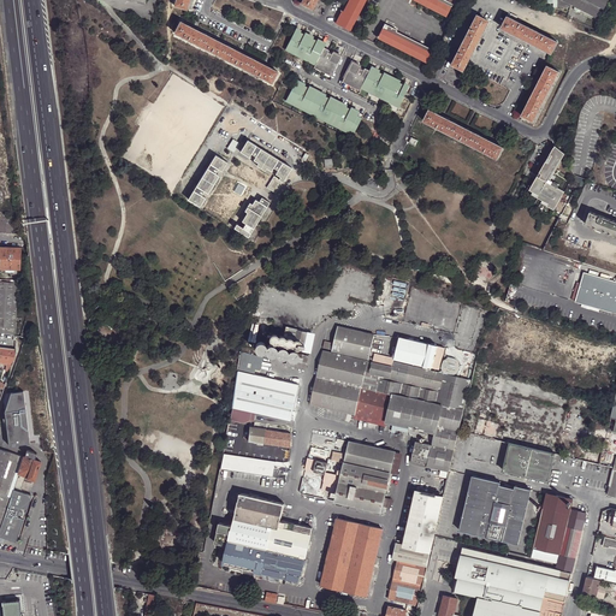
[(335,22),(349,30),(363,0),(347,0),(342,11),(341,10),(335,22)]
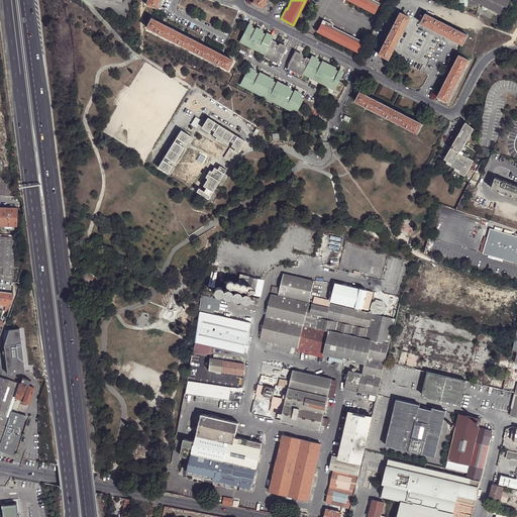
[(368,0),(346,0),(375,14),(379,5),(368,0)]
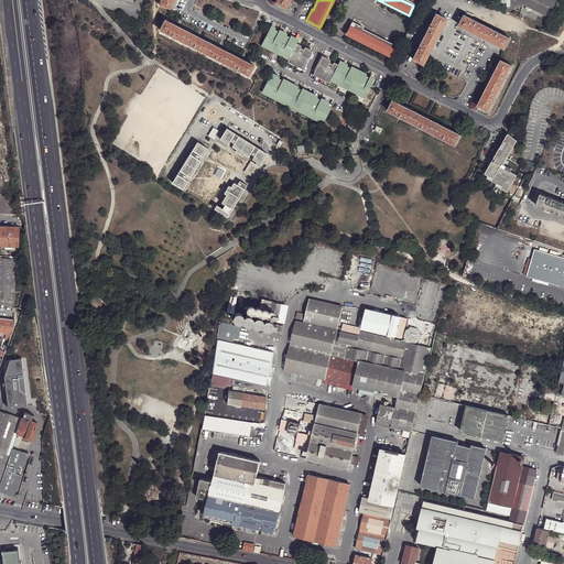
[(510,0),(510,6),(522,6),(546,19),(555,0),(510,0)]
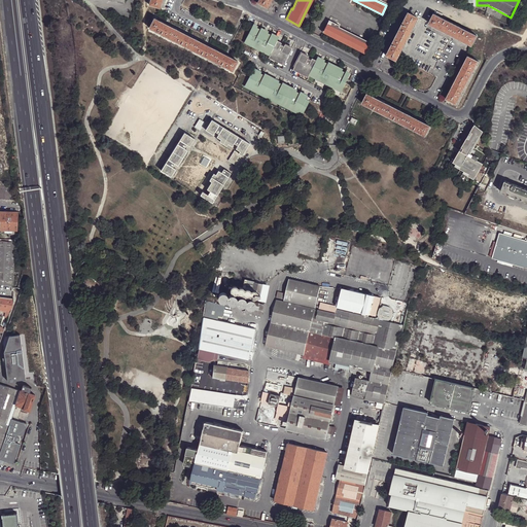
[(395,34),(406,39),(417,18),(407,12),(395,34)]
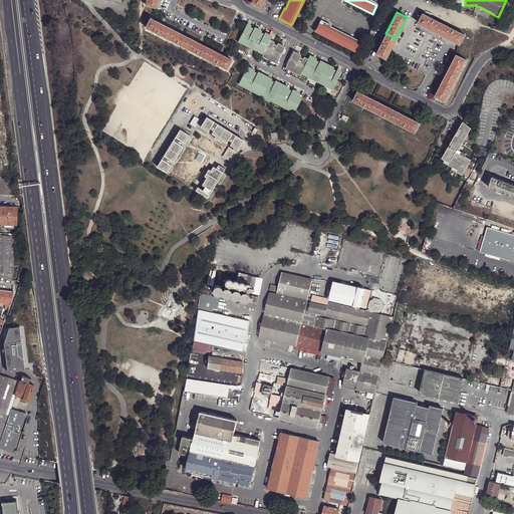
[(439,34),(444,24),(424,14),(419,23),(439,34)]
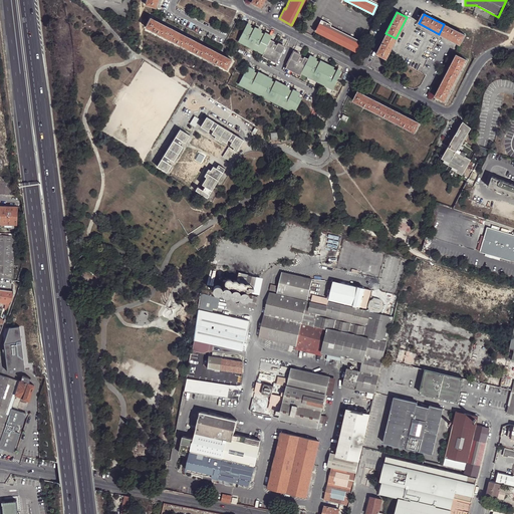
[(166,37),(171,28),(150,18),(145,27),(166,37)]
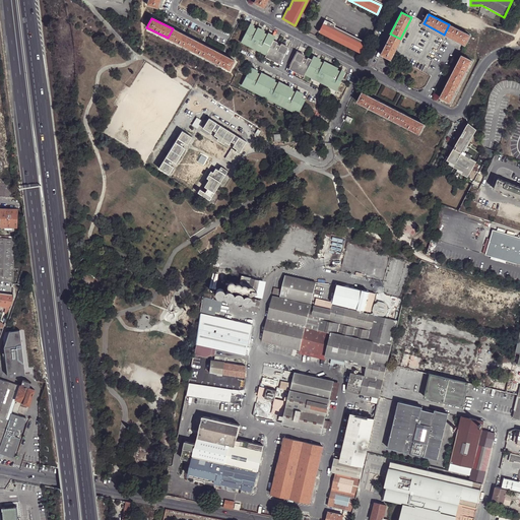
[(325,19),(323,23),(367,45),(368,43),(334,26),(335,25),(325,19)]
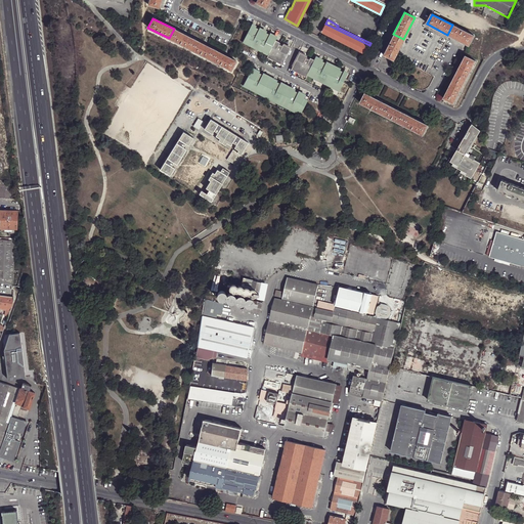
[(369,45),(325,24),(321,32),(364,54),(369,45)]
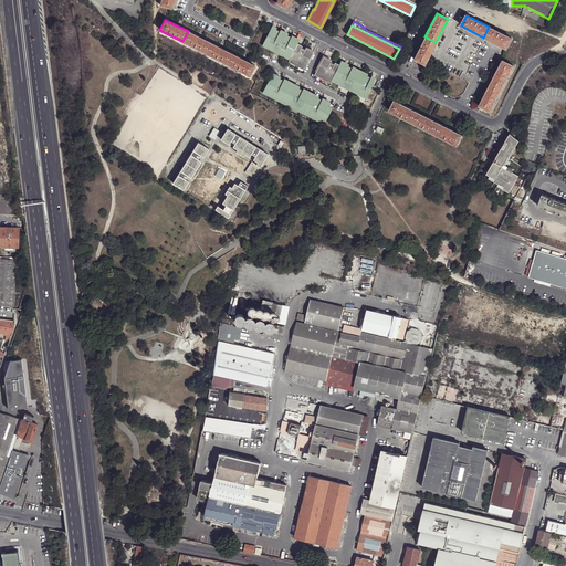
[(489,27),(483,38),(506,50),(512,39),(489,27)]
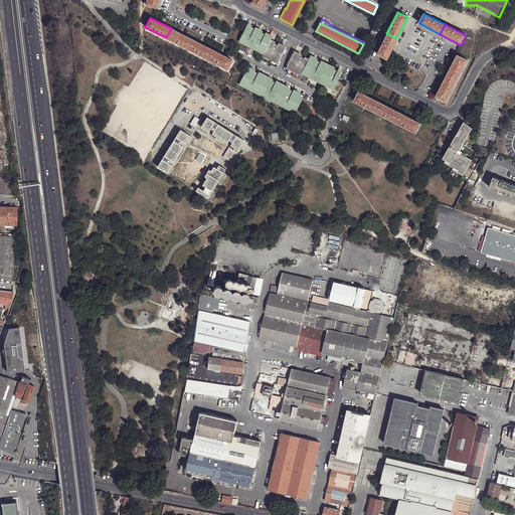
[(255,50),(263,35),(263,33),(255,30),(254,32),(251,30),(252,28),(248,27),(240,43),(255,50)]
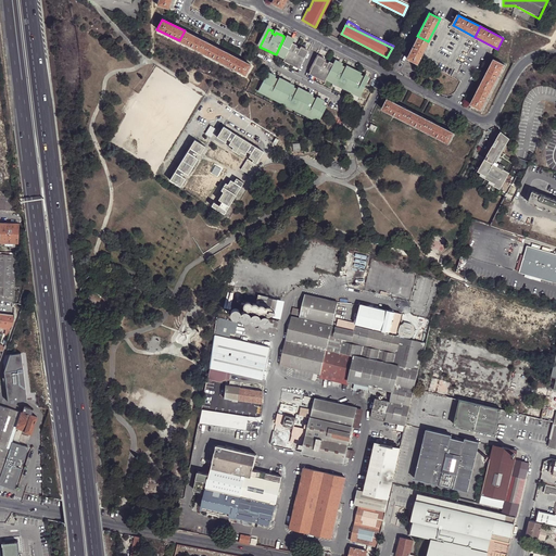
[(201,52),(206,41),(185,30),(179,40),(201,52)]
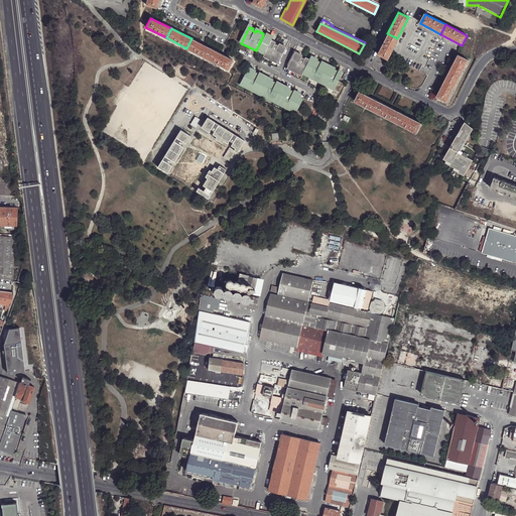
[(397,38),(387,33),(377,53),(386,58),(397,38)]
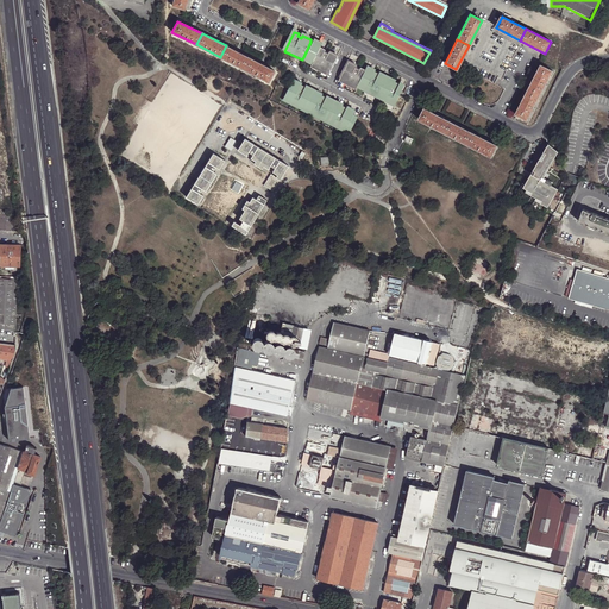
[(311,42),(302,60),(314,66),(322,49),(324,45),(315,42),(314,44),(311,42)]
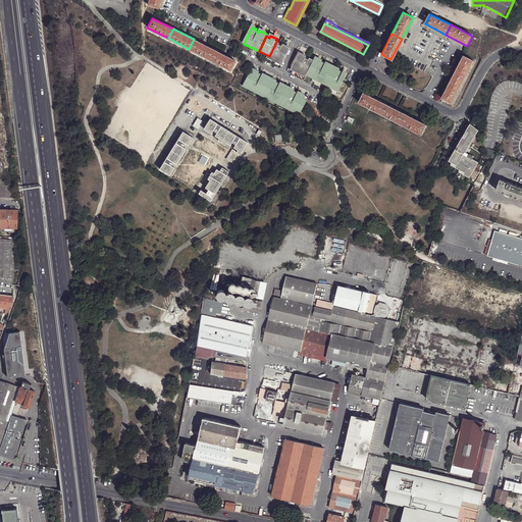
[(209,59),(214,50),(194,39),(189,49),(209,59)]
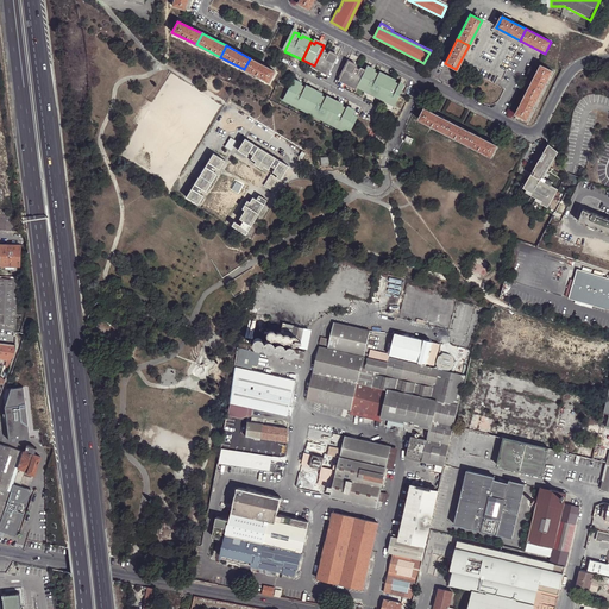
[(322,49),(314,66),(313,69),(330,77),(339,57),(331,54),(330,56),(326,54),(327,51),(322,49)]
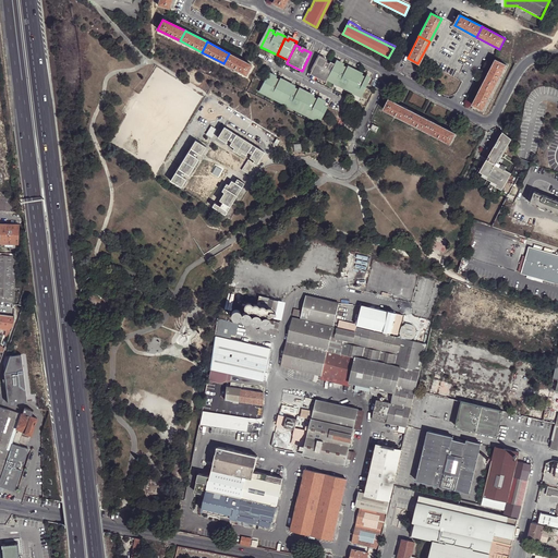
[(229,53),(223,63),(245,74),(251,64),(229,53)]
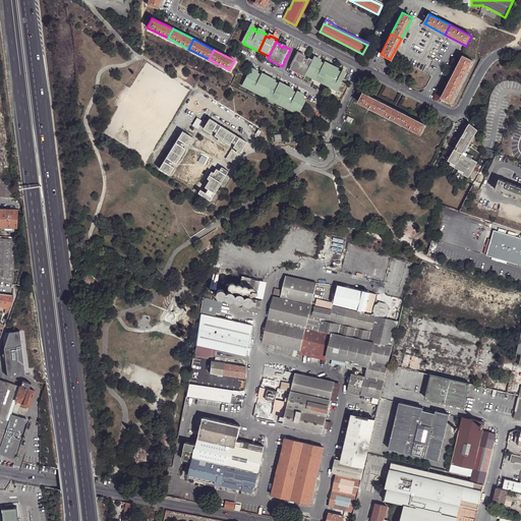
[(307,75),(314,60),(310,59),(309,60),(305,59),(306,57),(299,54),(291,70),(306,77),(307,75)]
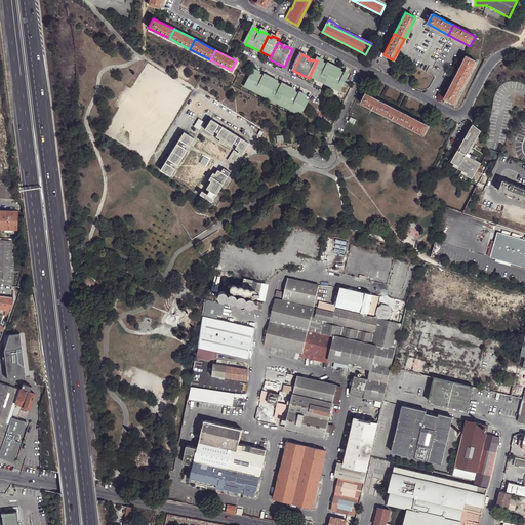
[(455,77),(465,82),(476,61),(468,56),(467,56),(455,77)]
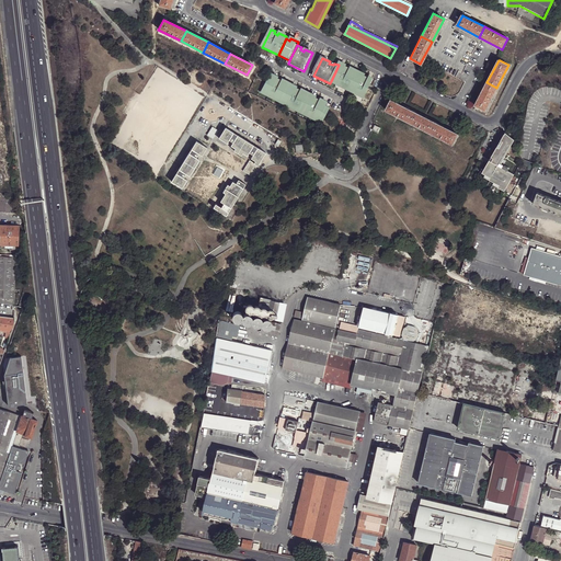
[(350,89),(357,70),(352,68),(351,69),(346,68),(347,66),(340,63),(339,65),(331,81),(350,89)]
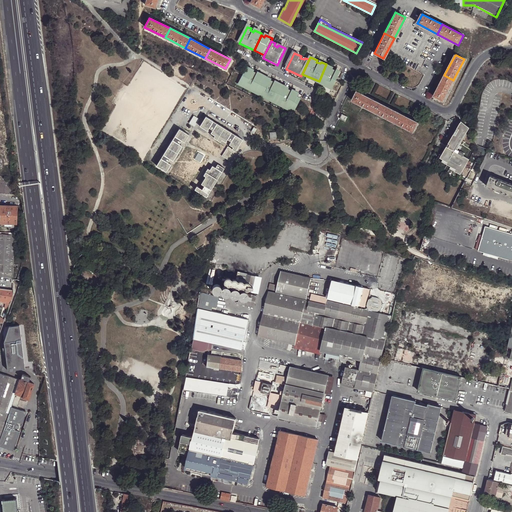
[(326,64),(319,81),(334,89),(342,72),(338,70),(337,72),(334,70),(334,68),(326,64)]
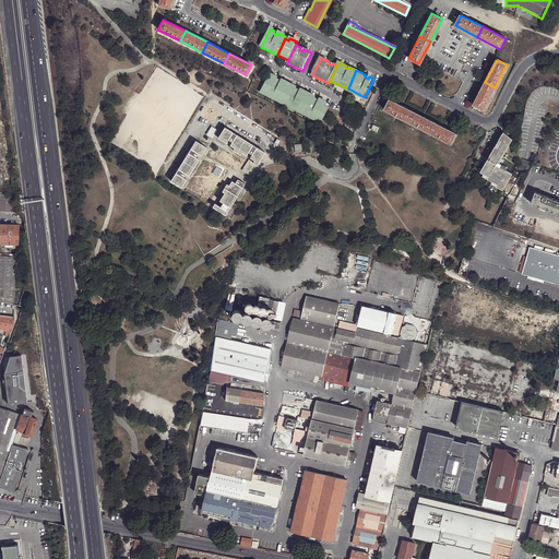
[(282,104),(289,85),(283,81),(282,83),(278,82),(278,80),(271,75),(262,94),(282,104)]
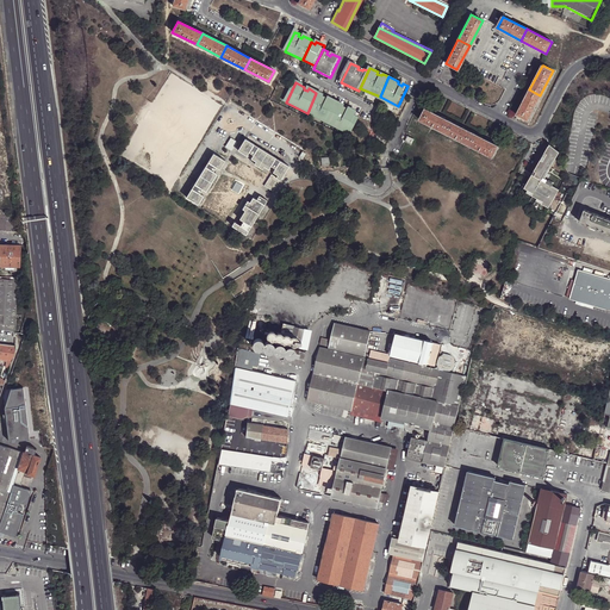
[(540,95),(529,89),(516,114),(528,119),(540,95)]
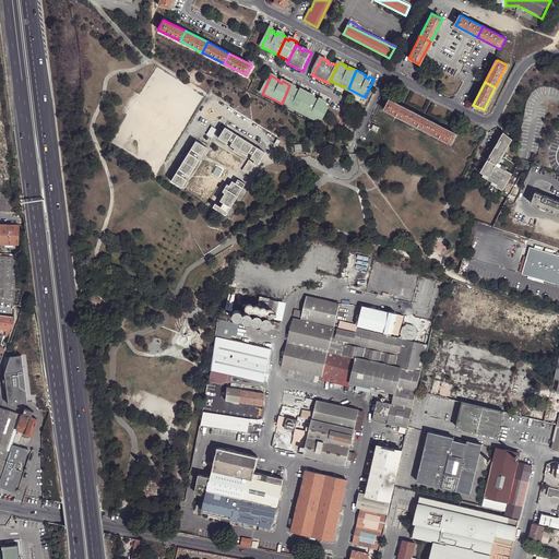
[(300,113),(310,94),(301,91),(300,93),(297,91),(298,88),(289,85),(282,104),(300,113)]
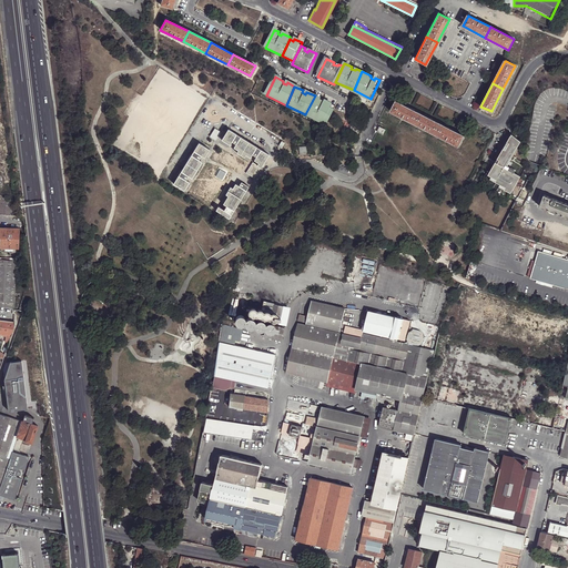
[(315,95),(305,114),(325,123),(326,121),(331,122),(338,107),(326,101),(325,103),(322,101),(323,99),(315,95)]
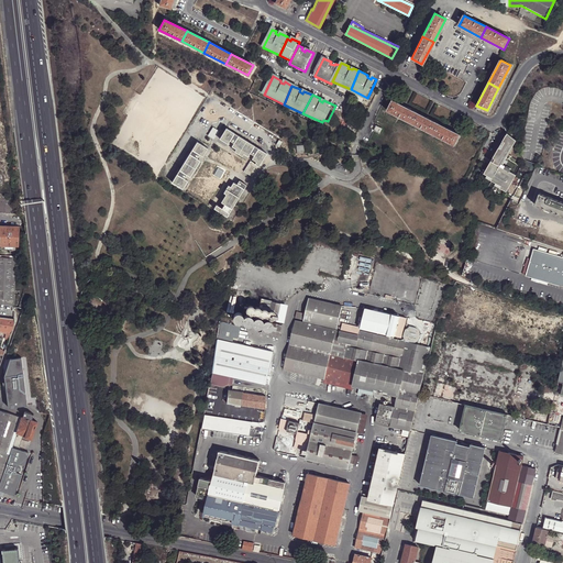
[(410,122),(415,111),(393,100),(387,110),(410,122)]
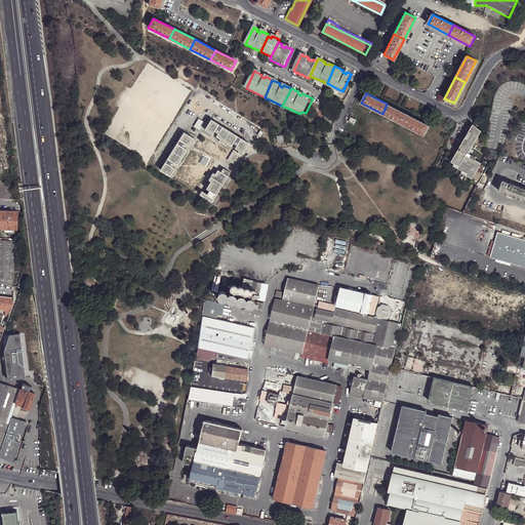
[(403,124),(408,115),(387,104),(382,114),(403,124)]
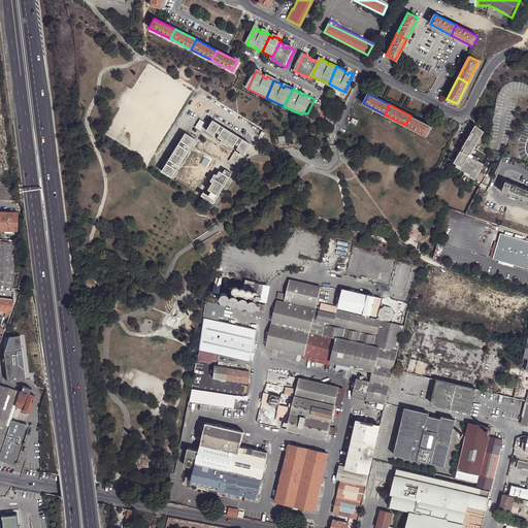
[(410,116),(405,125),(426,136),(431,126),(410,116)]
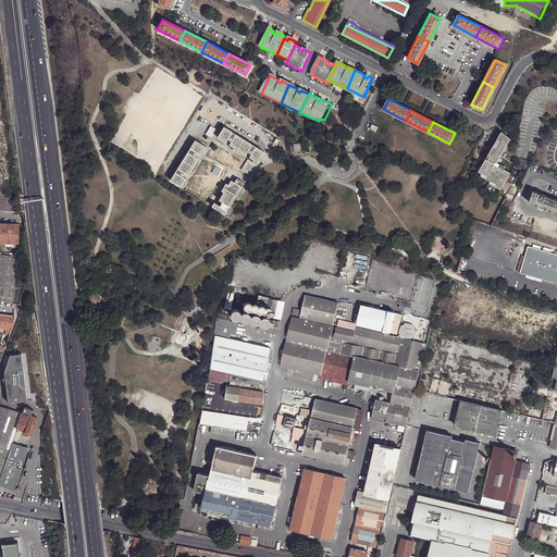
[(211,140),(217,132),(210,128),(206,136),(211,140)]
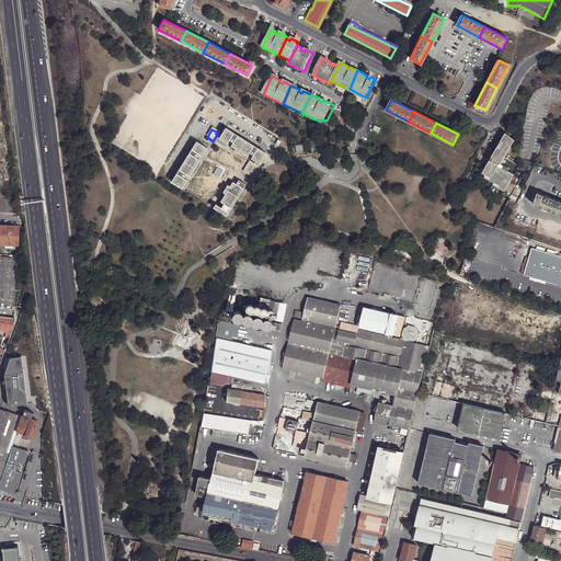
[(266,152),(225,129),(219,140),(227,145),(228,142),(232,145),(231,147),(236,150),(235,152),(241,157),(243,153),(248,157),(249,153),(253,156),(251,159),(255,161),(254,163),(250,161),(243,172),(252,176),(266,152)]
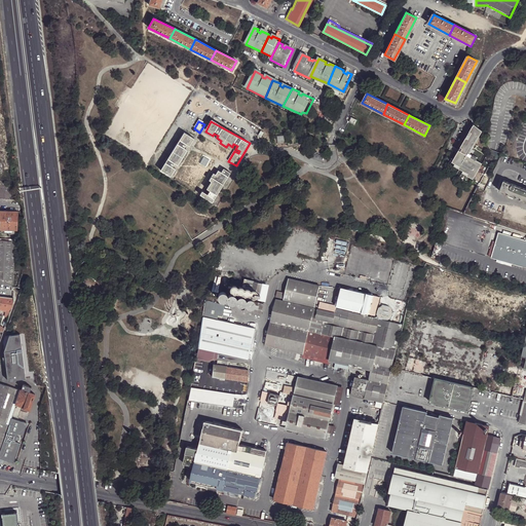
[(473,125),(451,163),(454,164),(459,167),(458,170),(462,172),(467,175),(466,177),(473,180),(481,164),(475,160),(471,158),(470,158),(471,155),(468,154),(472,150),(471,150),(481,132),(473,125)]
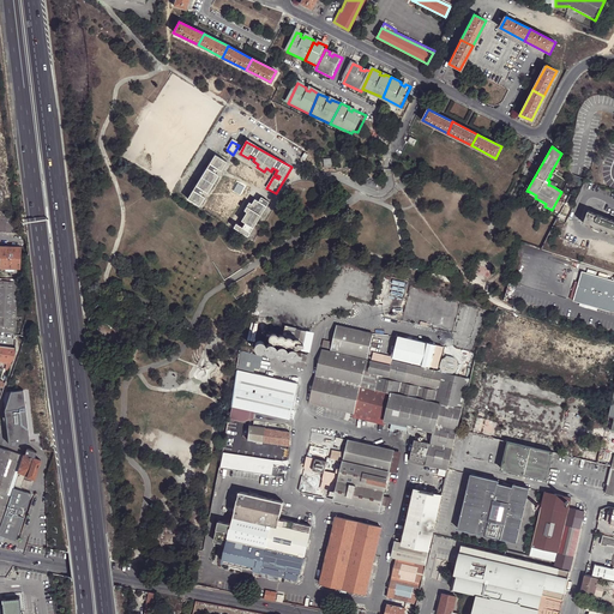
[(188,202),(200,209),(206,199),(203,197),(205,193),(209,196),(220,178),(216,175),(218,170),(222,173),(227,163),(215,157),(188,202)]
